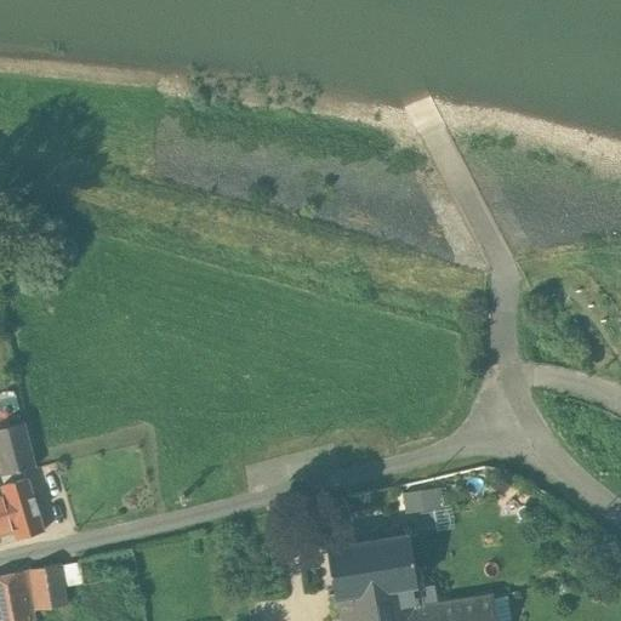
[(26,423),(0,429),(0,455),(5,474),(38,466),(26,423)]
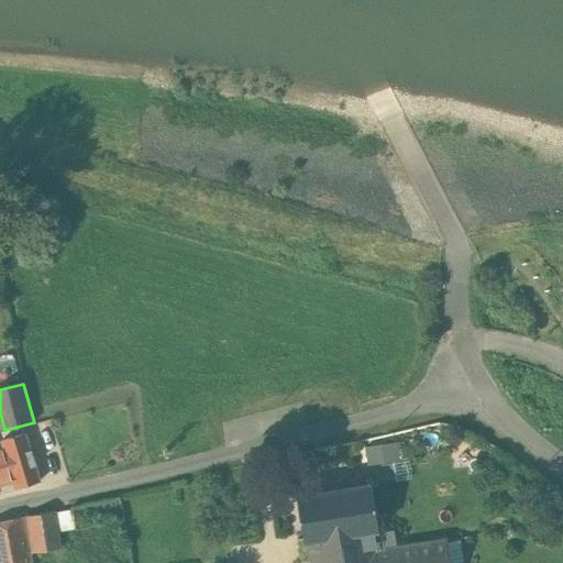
[(25,432),(2,439),(4,445),(15,481),(18,487),(40,479),(25,432)]
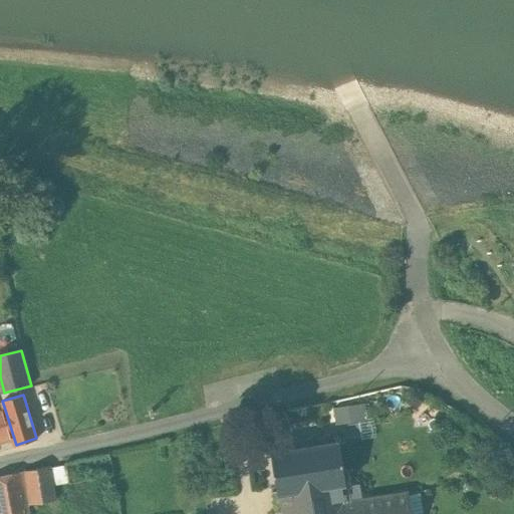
[(360,419),(359,403),(328,404),(329,421),(360,419)]
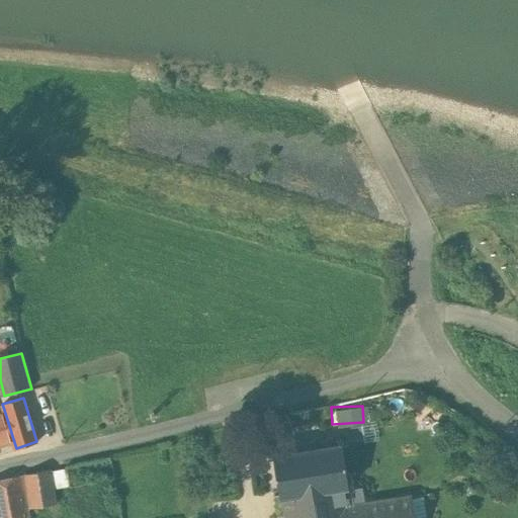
[(4,410),(0,411),(0,446),(14,442),(4,410)]
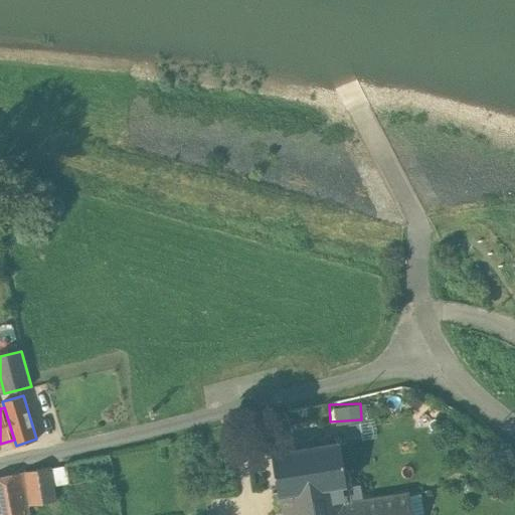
[(280,497),(347,486),(340,443),(272,454),(278,487),(272,487),(274,495),(279,494),(280,497)]
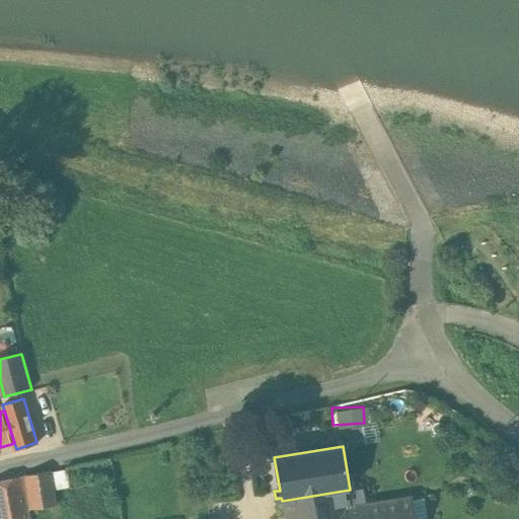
[(57,504),(51,470),(24,474),(30,509),(57,504)]
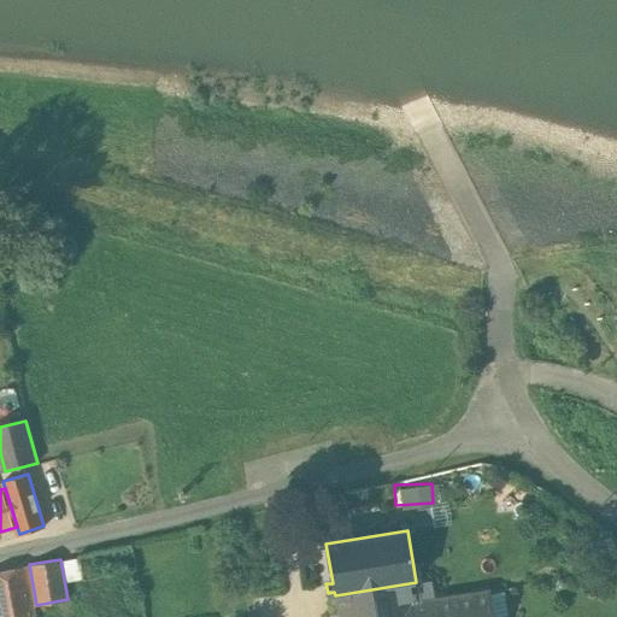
[(36,616),(25,566),(0,571),(0,616),(36,616)]
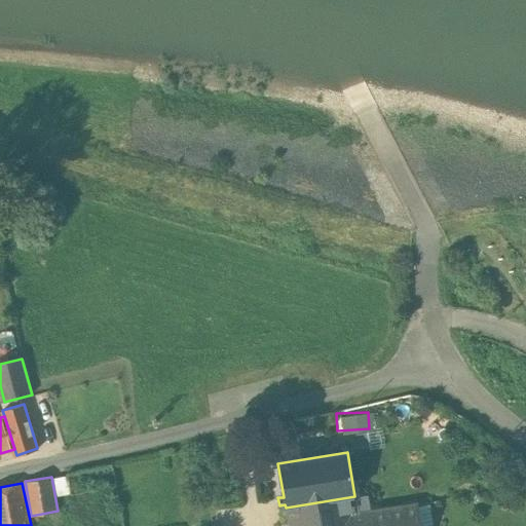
[(357,513),(354,496),(286,508),(288,525),(420,525),(416,502),(357,513)]
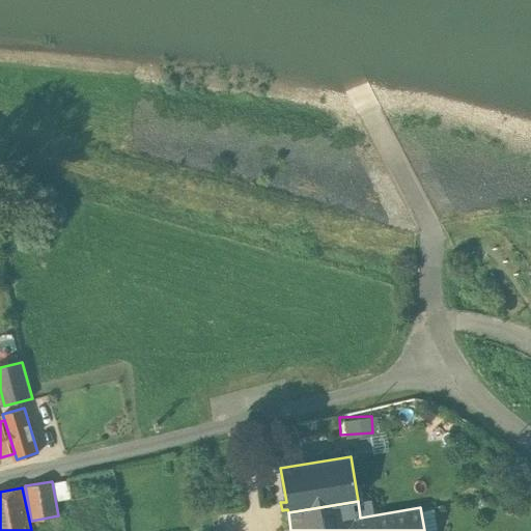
All buildings are outlined.
